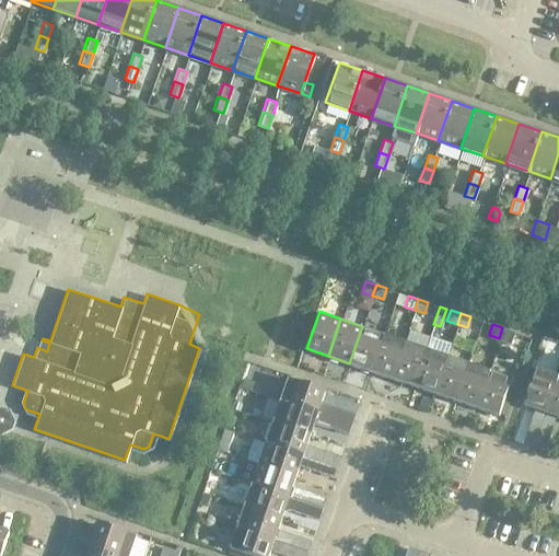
[(383,333),(362,326),(349,363),(370,370),(383,333)]
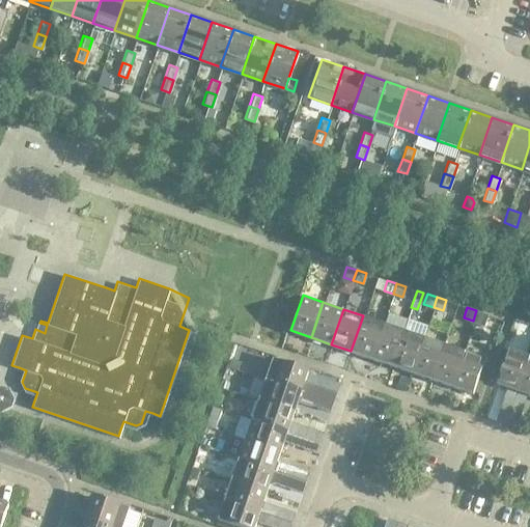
[(486,314),(476,310),(473,321),(482,324),(486,314)]
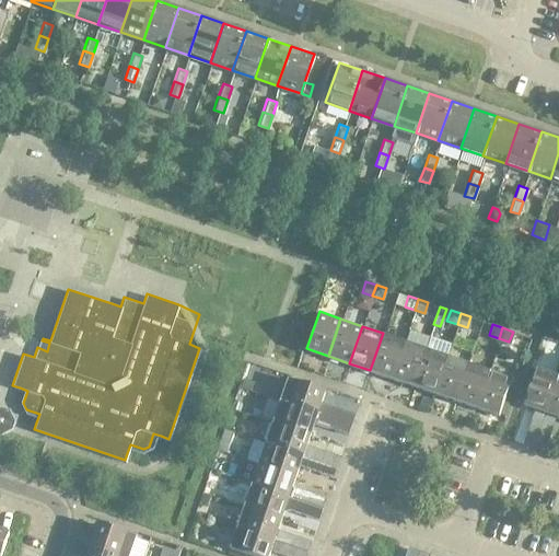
[(404,340),(383,333),(370,370),(392,378),(404,340)]
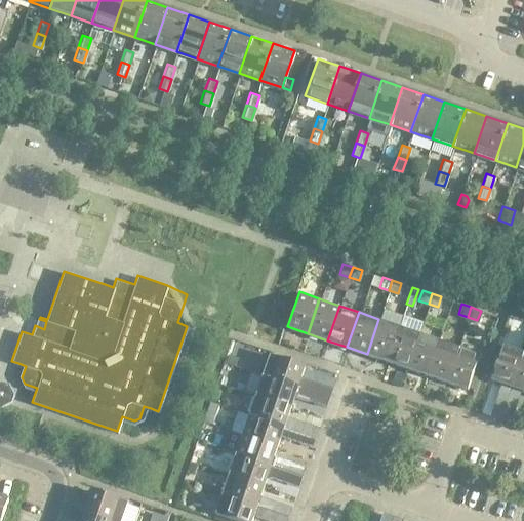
[(399,325),(378,319),(367,354),(387,360),(399,325)]
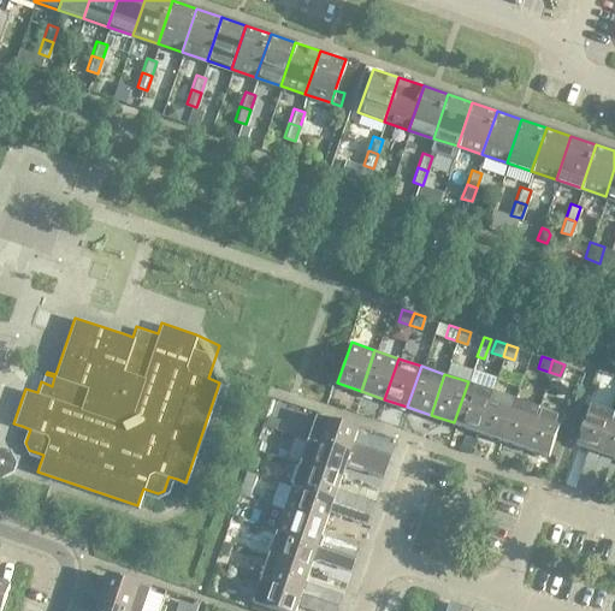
[(491,390),(468,381),(454,422),(477,431),(491,390)]
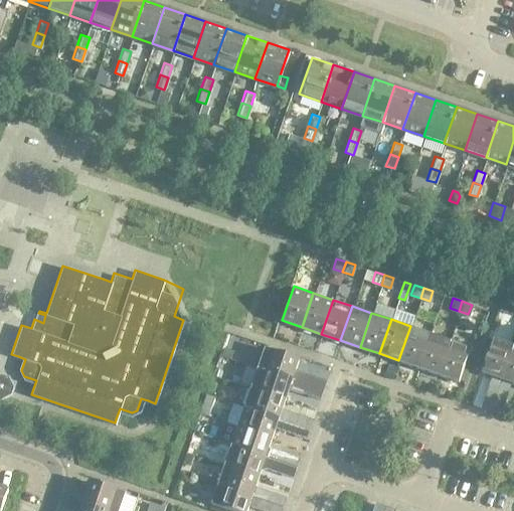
[(430,333),(410,326),(398,360),(418,366),(430,333)]
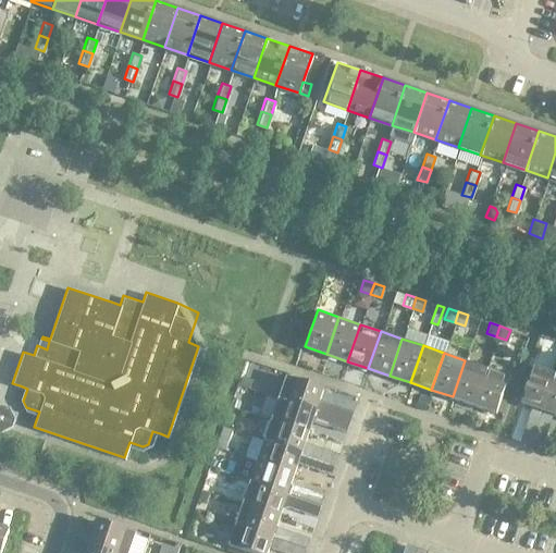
[(485,367),(465,360),(453,396),(473,404),(485,367)]
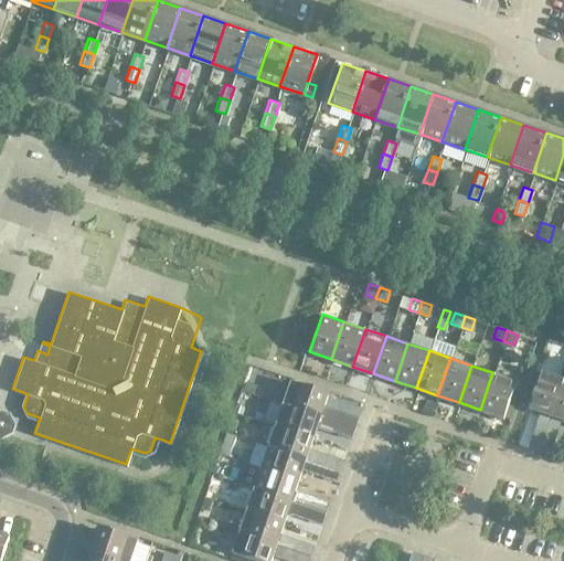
[(534,426),(544,430),(562,378),(540,370),(528,406),(540,411),(534,426)]
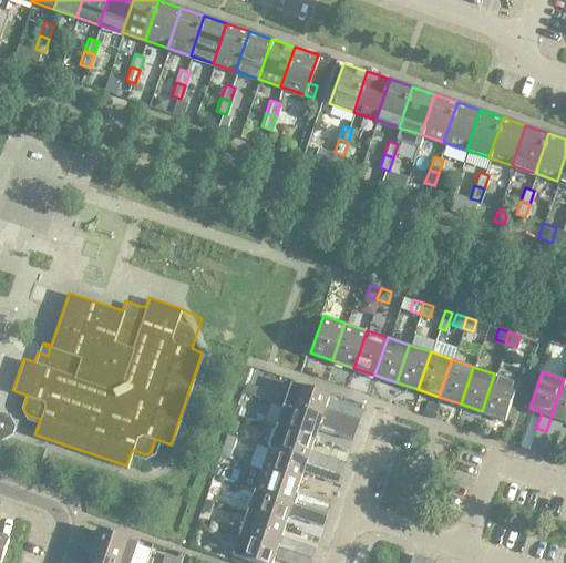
[(516,381),(494,374),(482,411),(504,419),(516,381)]
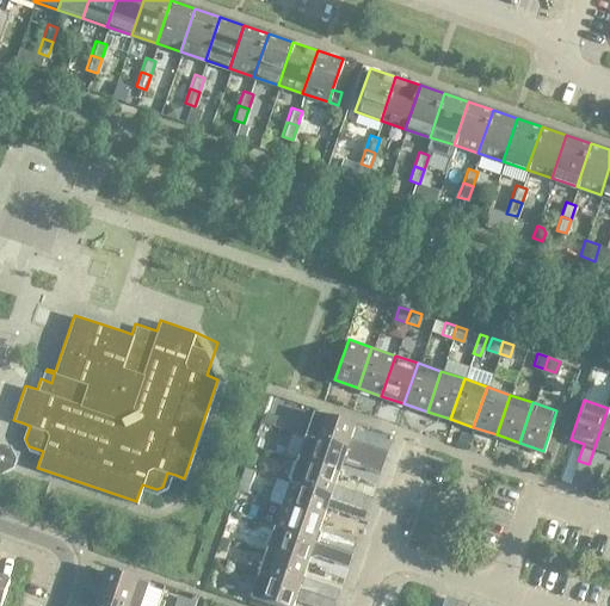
[(267,408),(264,419),(275,422),(278,412),(267,408)]
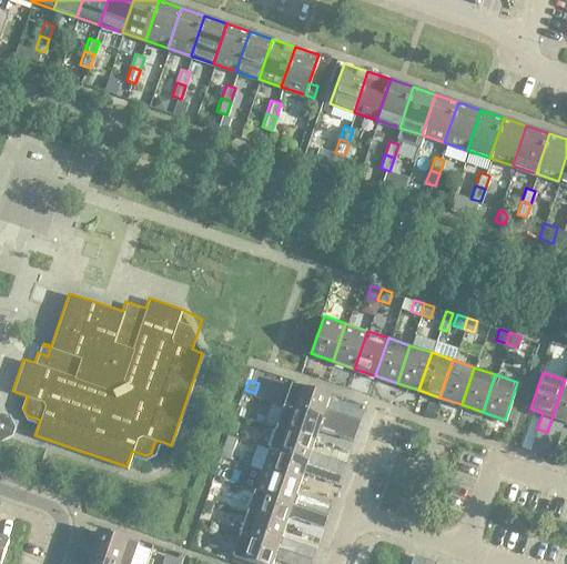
[(566,380),(565,380),(547,432),(557,436),(563,421),(566,421),(566,380)]
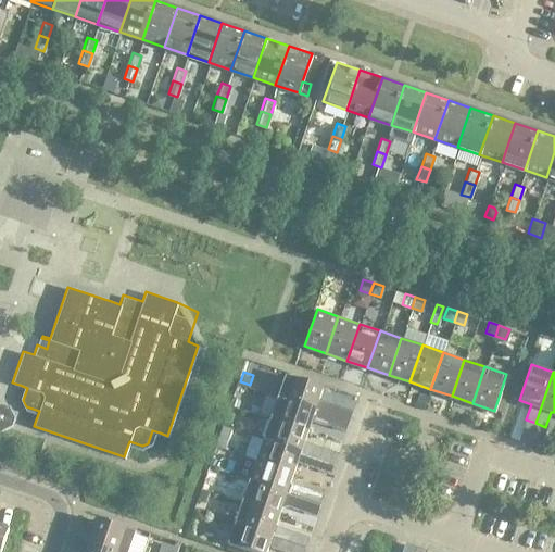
[(285,374),(277,396),(329,413),(332,403),(317,398),(320,387),(285,374)]
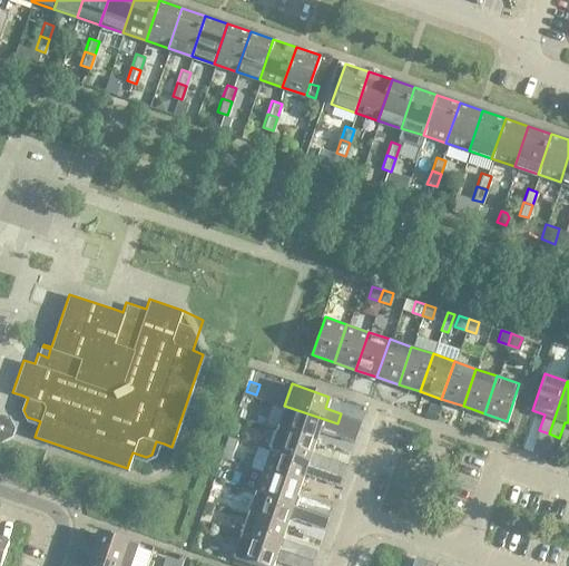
[(0,432),(6,429),(11,419),(6,408),(0,406),(0,432)]
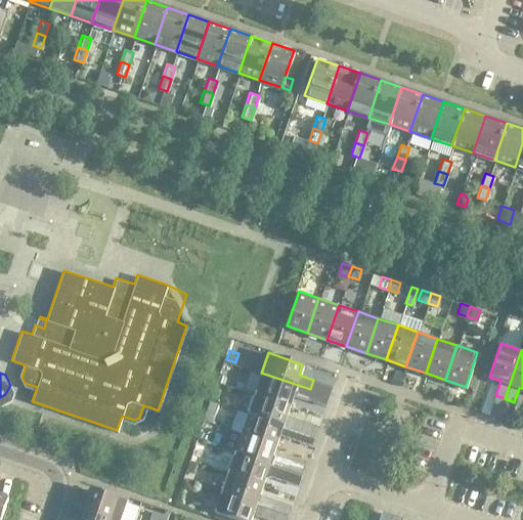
[(219,373),(217,379),(223,381),(225,375),(219,373)]
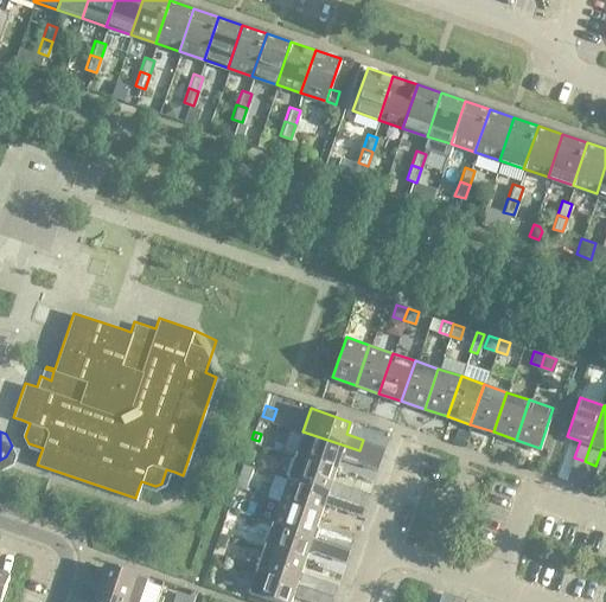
[(359,450),(303,431),(294,454),(335,468),(339,456),(356,462),(359,450)]
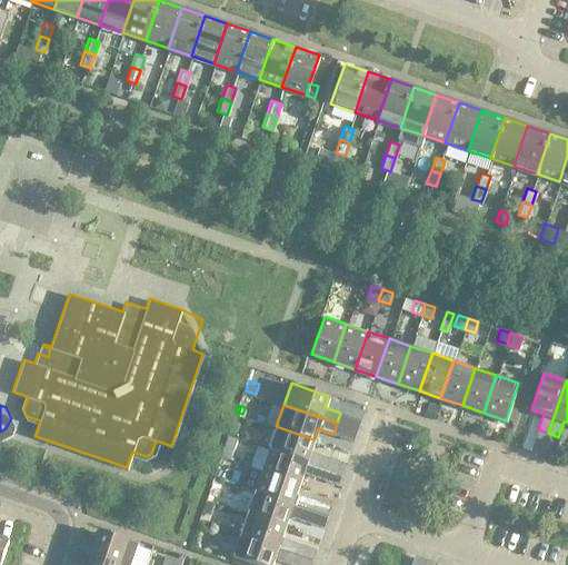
[(314,439),(276,426),(269,448),(322,466),(326,456),(310,450),(314,439)]
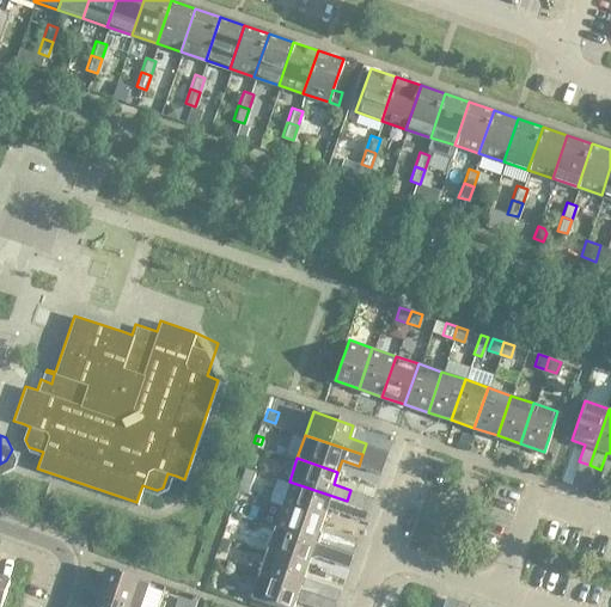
[(242,478),(238,488),(249,491),(252,482),(242,478)]
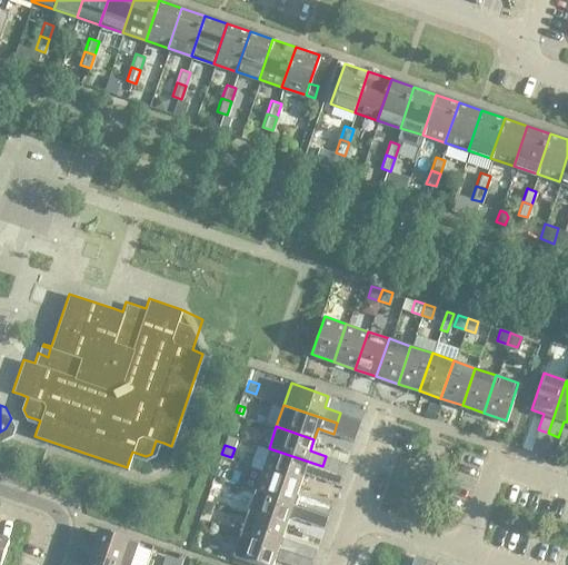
[(322,466),(269,448),(261,469),(299,483),(302,472),(318,476),(322,466)]
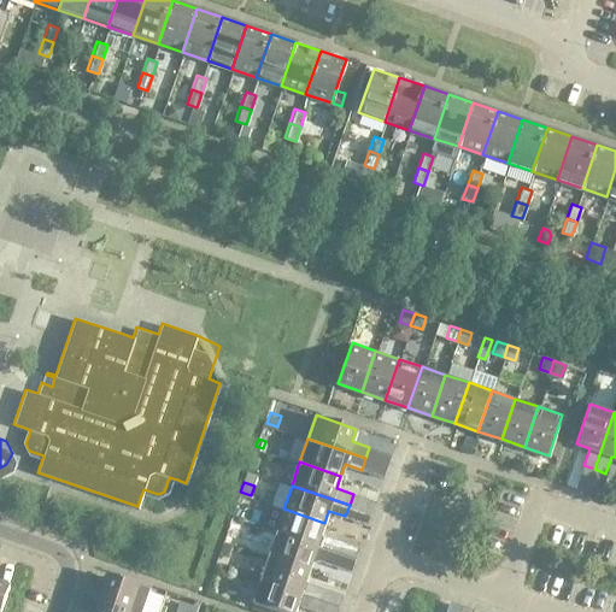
[(324,523),(283,508),(276,531),(316,546),(324,523)]
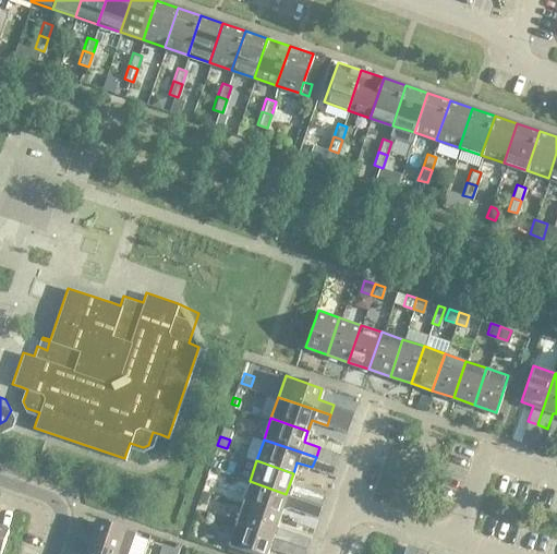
[(291,495),(286,494),(250,481),(242,503),(279,515),(282,504),(298,509),(301,500),(291,495)]
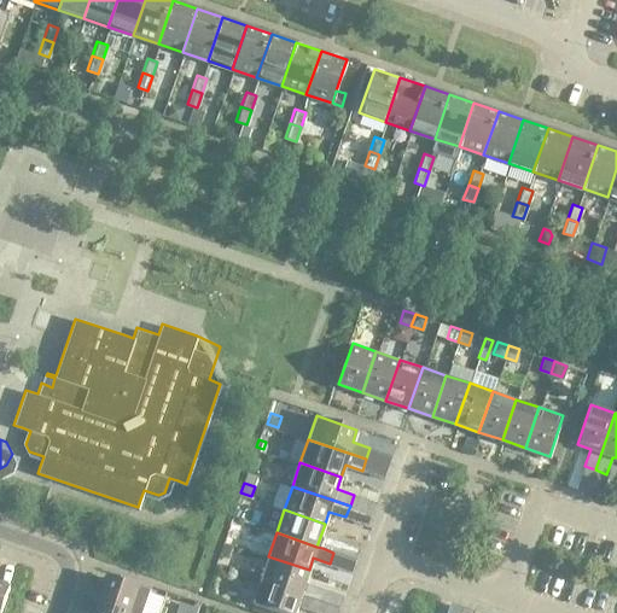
[(326,537),(322,548),(333,553),(338,541),(326,537)]
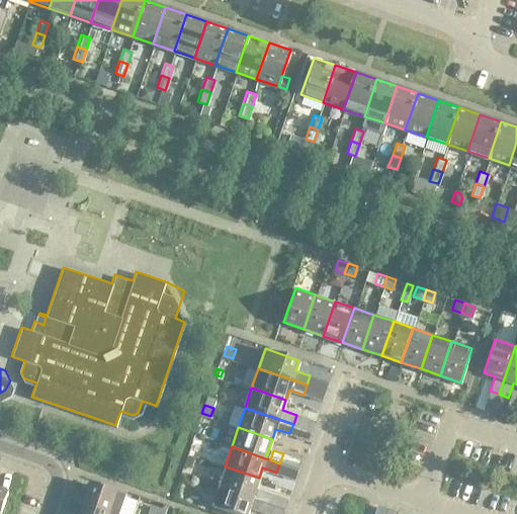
[(187,453),(183,463),(190,465),(193,456),(187,453)]
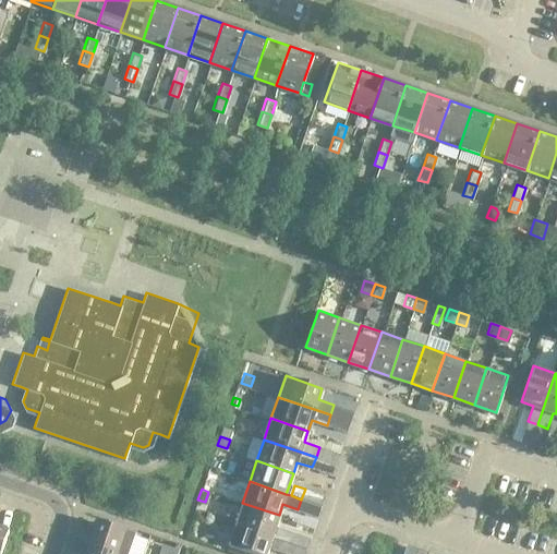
[(279,515),(242,503),(234,524),(276,538),(287,541),(290,531),(275,526),(279,515)]
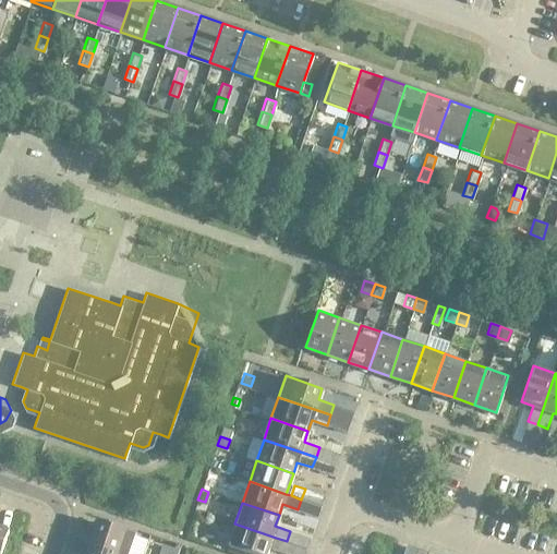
[(98,521),(91,543),(123,553),(126,553),(134,533),(98,521)]
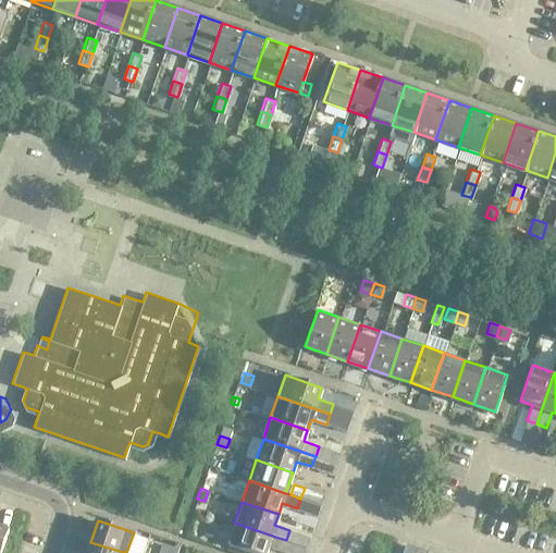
[(275,537),(234,523),(227,544),(252,552),(264,552),(268,545),(291,552),(298,552),(301,545),(286,540),(275,537)]
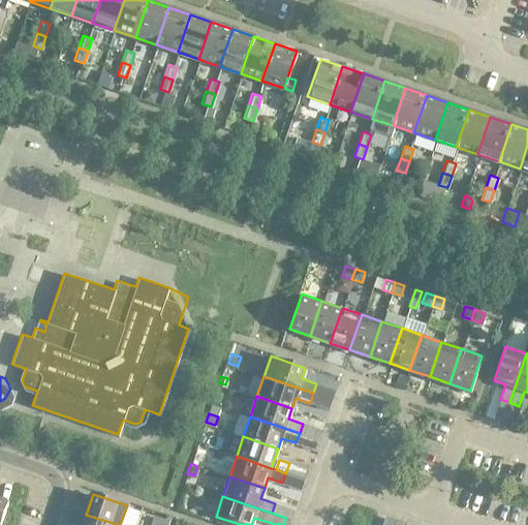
[(74,499),(71,510),(82,513),(85,503),(74,499)]
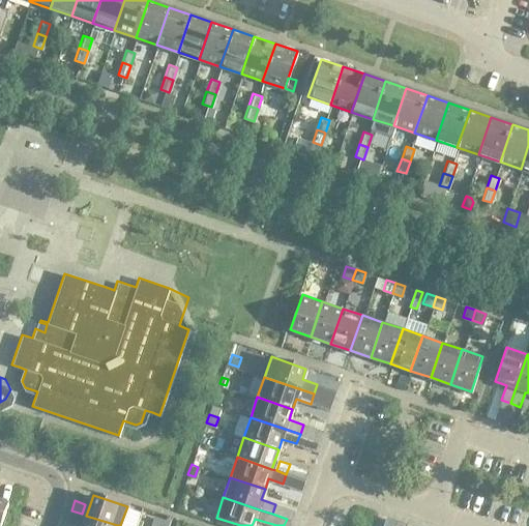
[(82,514),(71,510),(68,520),(78,523),(82,514)]
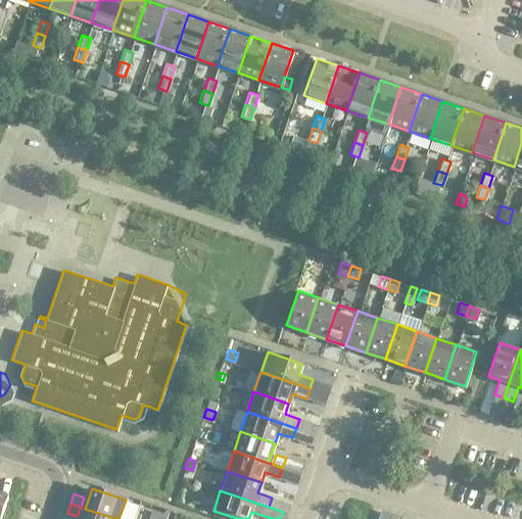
[(152,508),(148,518),(164,518),(168,513),(152,508)]
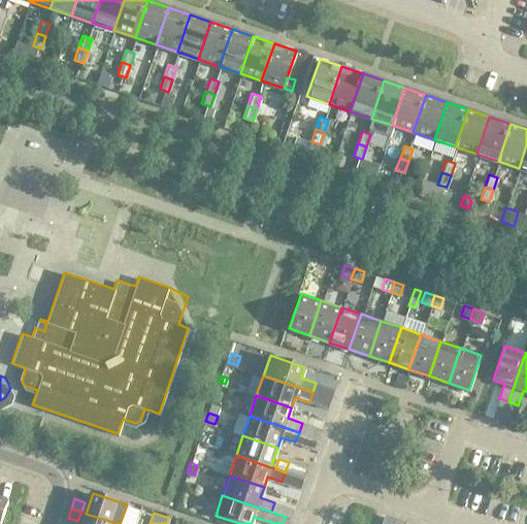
[(117,523),(86,514),(81,523),(117,523)]
